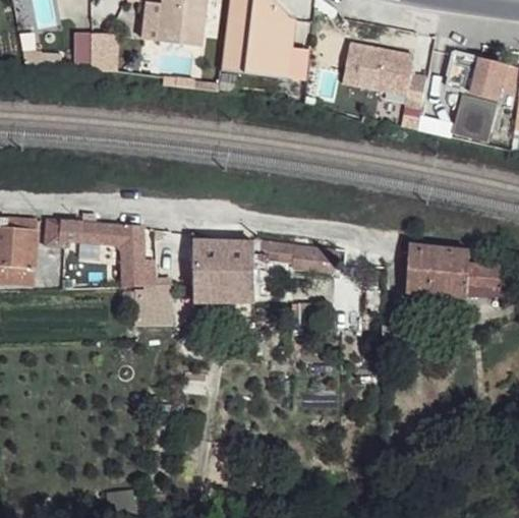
[(165,0),(160,41),(204,46),(209,0),(165,0)]
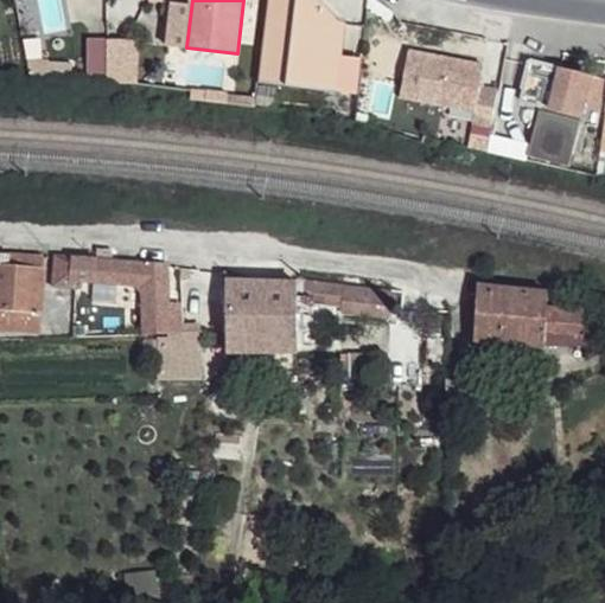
[(261,0),(255,82),(354,89),(356,53),(338,52),(342,0),(261,0)]
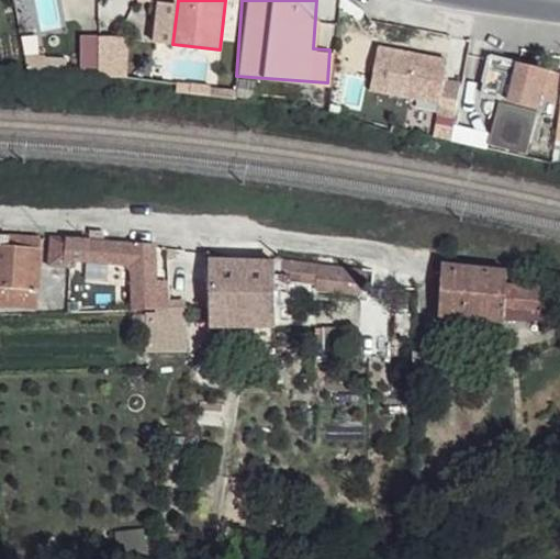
[(446,57),(378,45),(370,87),(438,99),(446,57)]
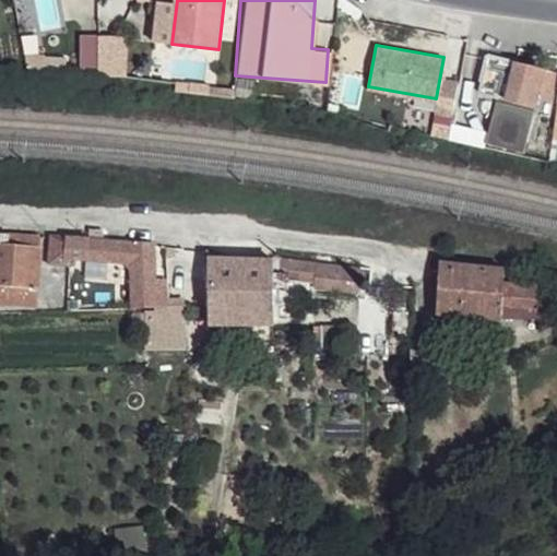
[(502,58),(487,56),(478,91),(501,94),(508,110),(528,114),(533,104),(547,106),(554,70),(518,62),(519,54),(505,51),(502,58)]
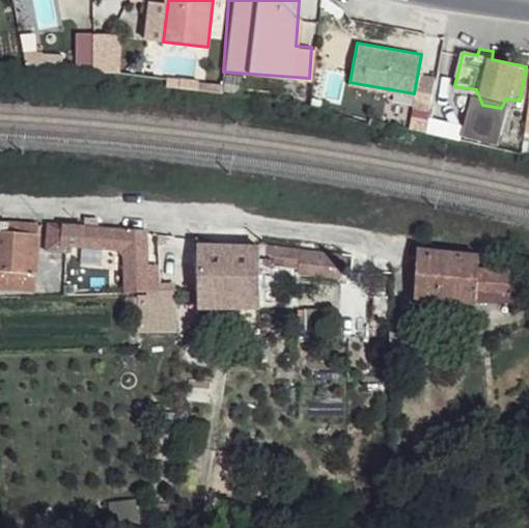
[(0,284),(34,285),(35,219),(0,215),(0,284)]
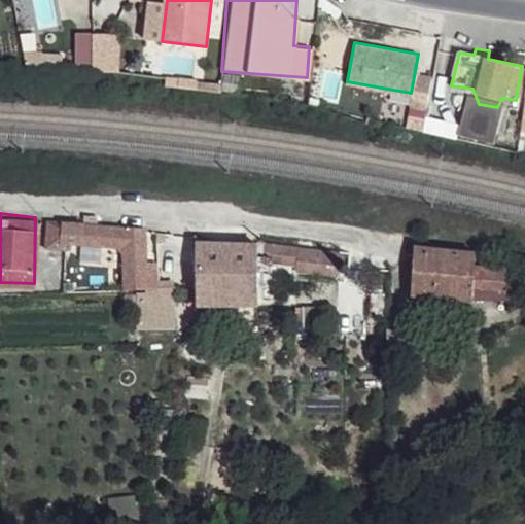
[(144,274),(143,228),(46,218),(45,239),(114,250),(121,251),(121,274),(144,274)]
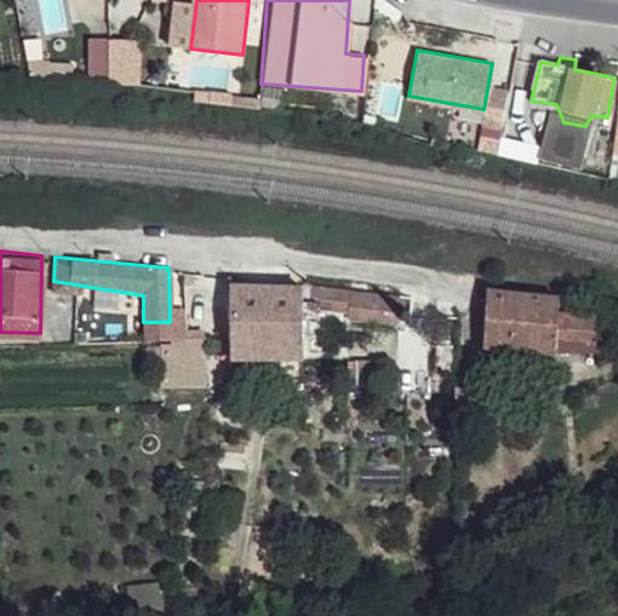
[(396,317),(398,293),(303,282),(302,286),(303,316),(319,315),(320,305),(350,308),(348,314),(396,317)]
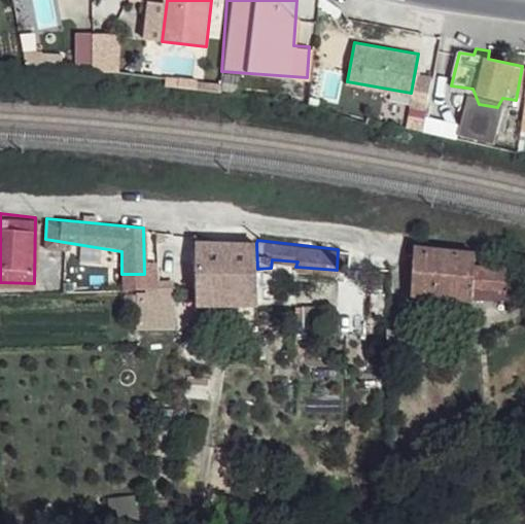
[(257,269),(256,243),(195,243),(195,304),(257,303),(257,269)]
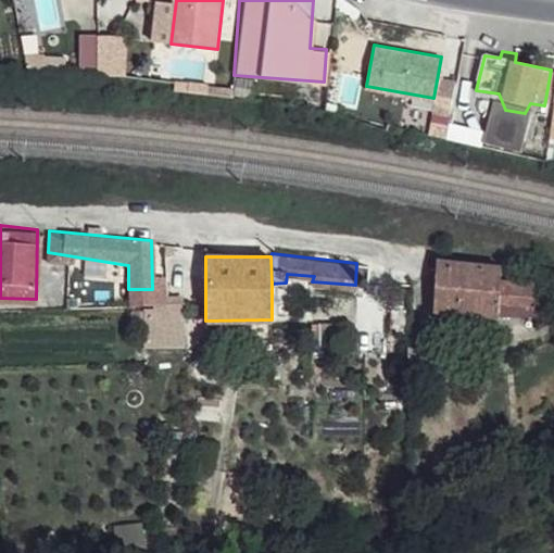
[(499,276),(499,263),(435,259),(432,308),(496,313),(498,309),(499,276)]
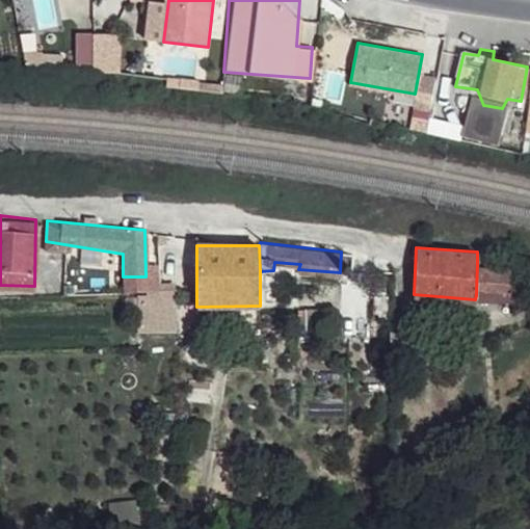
[(523,279),(524,259),(515,259),(515,262),(506,262),(507,266),(477,264),(476,295),(513,296),(513,280),(523,279)]
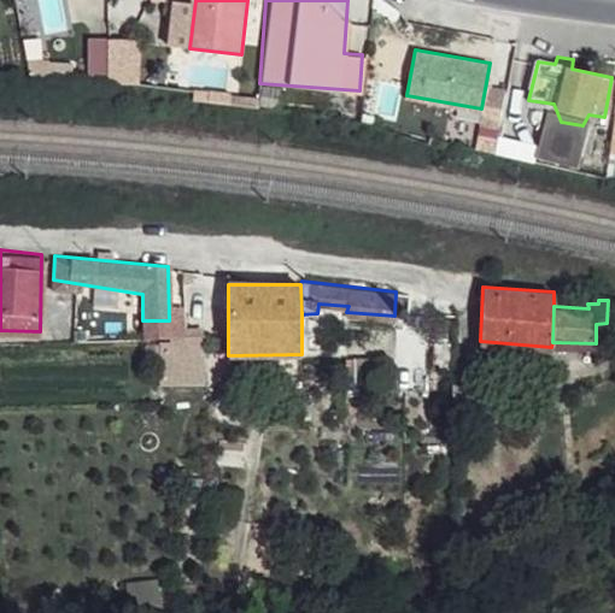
[(168,337),(169,320),(142,320),(144,337),(168,337)]
